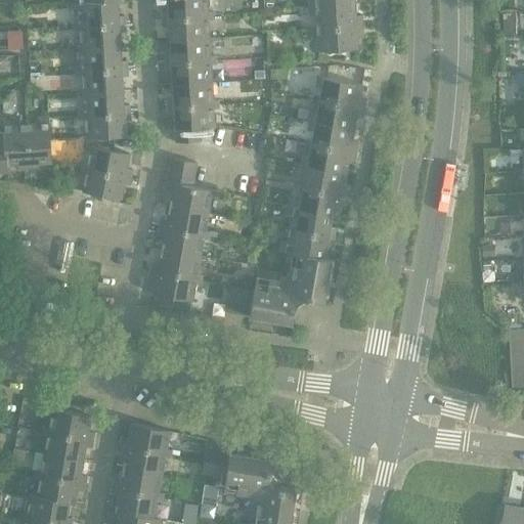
[(162,11),(163,19),(213,16),(213,12),(208,12),(206,0),(167,0),(168,11),(162,11)]
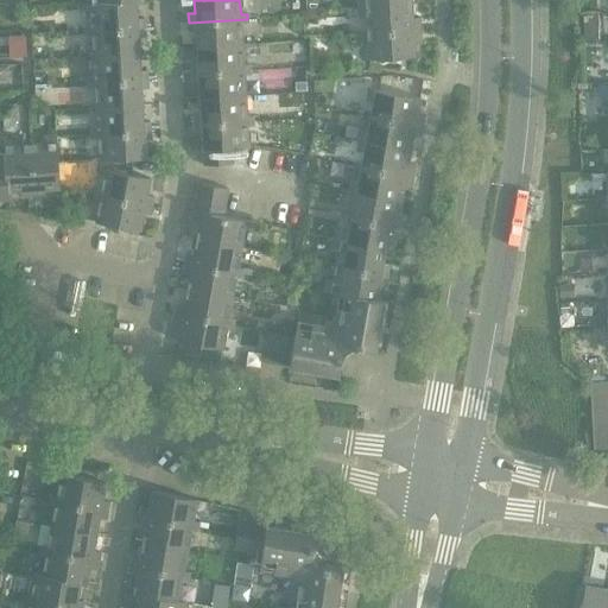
[(86,26),(86,31),(145,27),(144,19),(137,19),(135,4),(135,2),(99,5),(97,4),(92,4),(93,26),(86,26)]
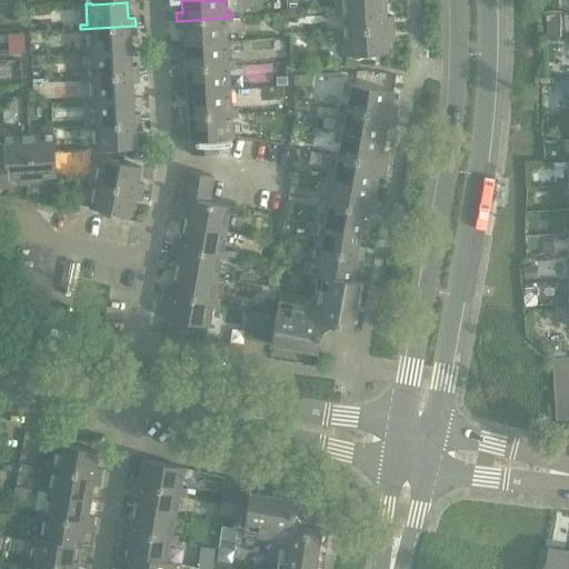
[(385,5),(336,8),(337,18),(343,18),(345,31),(393,28),(392,17),(386,18),(385,5)]
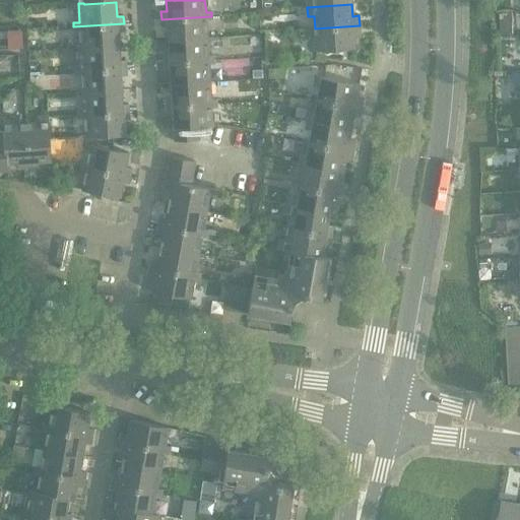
[(211,16),(161,19),(161,26),(168,26),(169,41),(207,38),(206,20),(212,20),(211,16)]
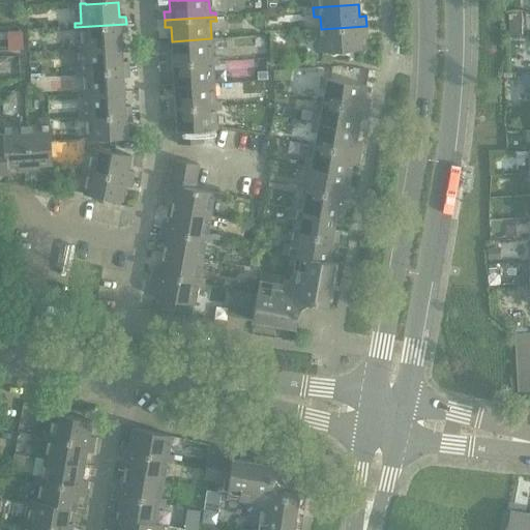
[(126,24),(75,27),(76,31),(81,31),(82,49),(121,47),(120,32),(126,32),(126,24)]
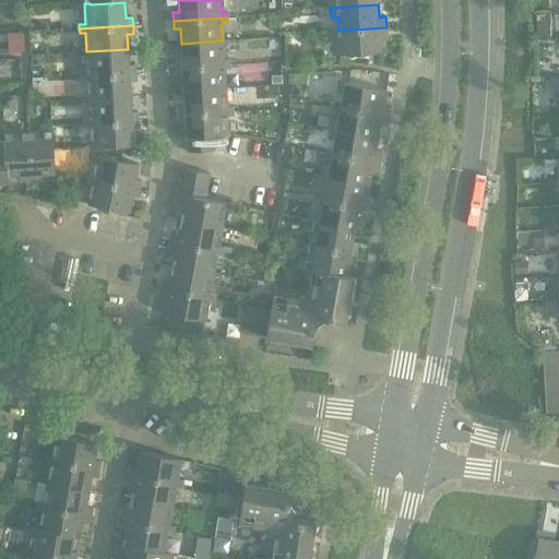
[(387,27),(339,31),(339,44),(332,44),(333,56),(381,52),(380,39),(387,38),(387,27)]
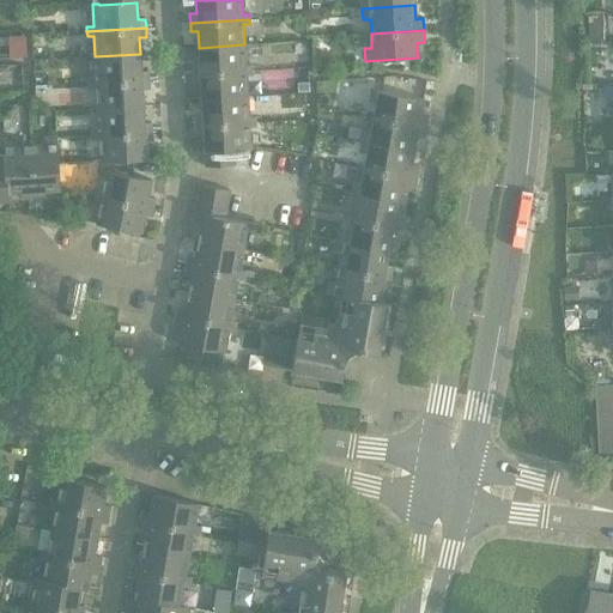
[(193,65),(193,74),(253,71),(253,66),(246,66),(244,44),(199,48),(200,65),(193,65)]
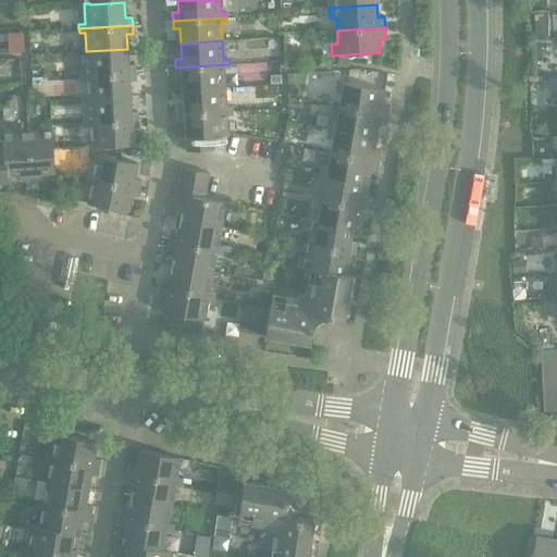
[(82,72),(82,76),(135,73),(135,64),(128,65),(127,49),(86,51),(87,72),(82,72)]
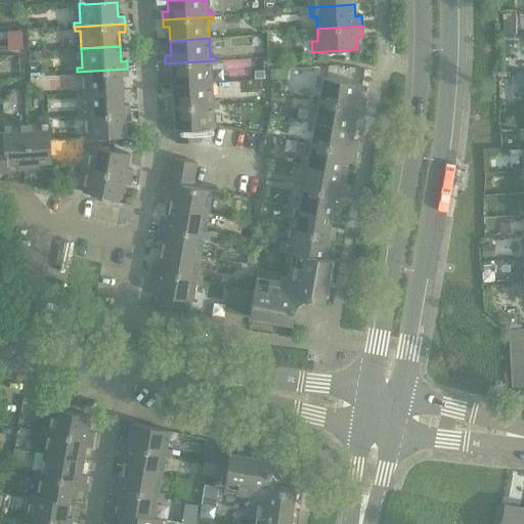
[(216,60),(165,63),(166,71),(172,71),(173,85),(212,83),(211,64),(216,64),(216,60)]
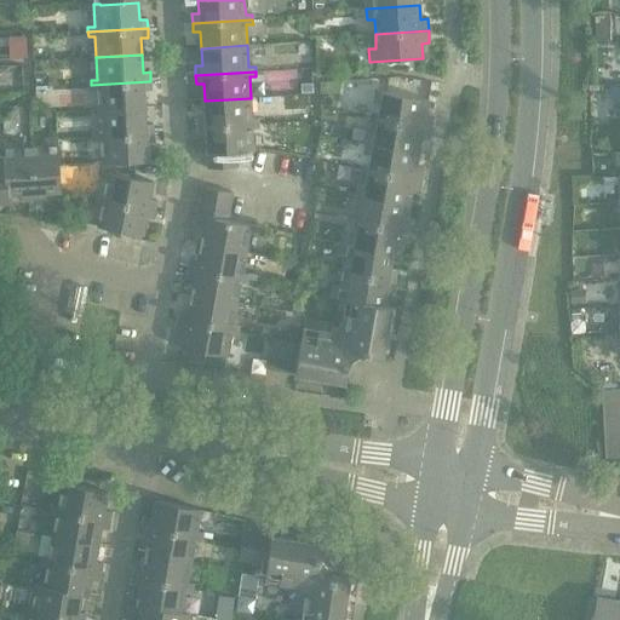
[(150,81),(91,85),(91,90),(98,90),(99,110),(144,108),(144,91),(151,91),(150,81)]
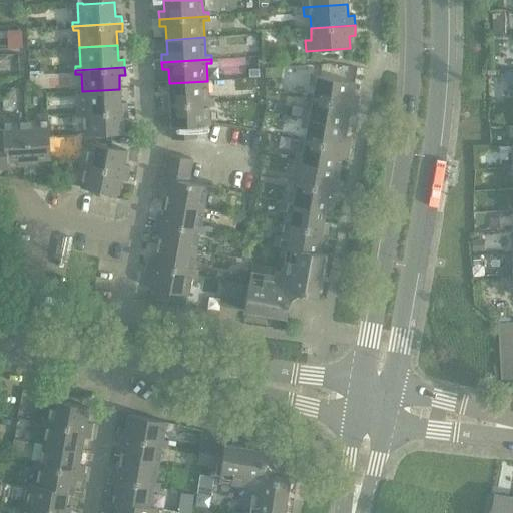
[(315,86),(313,98),(356,106),(358,96),(352,95),(354,83),(311,75),(309,85),(315,86)]
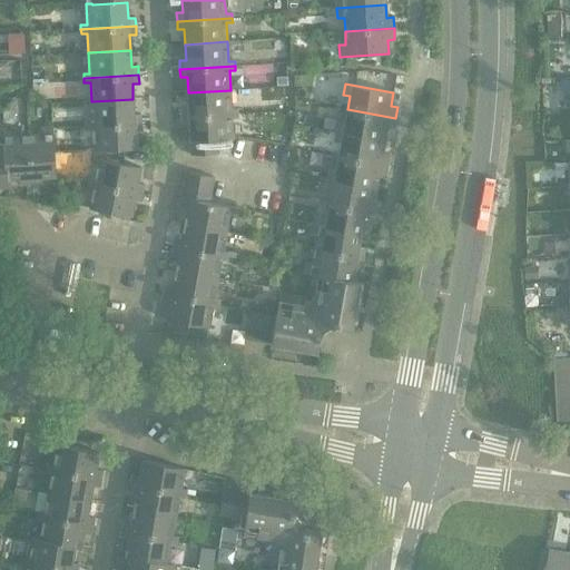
[(182,108),(183,117),(237,114),(237,109),(232,109),(231,90),(188,92),(188,108),(182,108)]
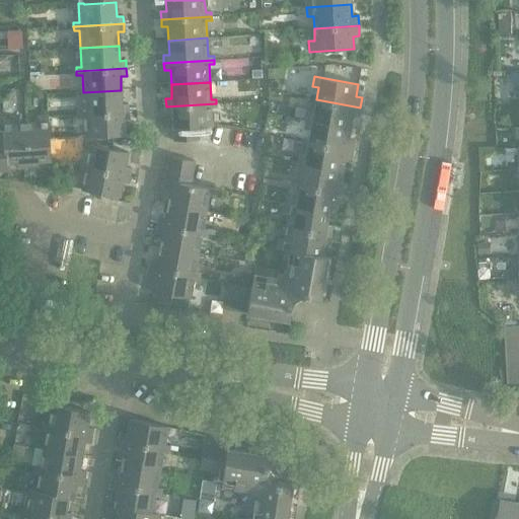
[(78,110),(78,115),(129,112),(128,104),(122,104),(121,90),(83,92),(84,110),(78,110)]
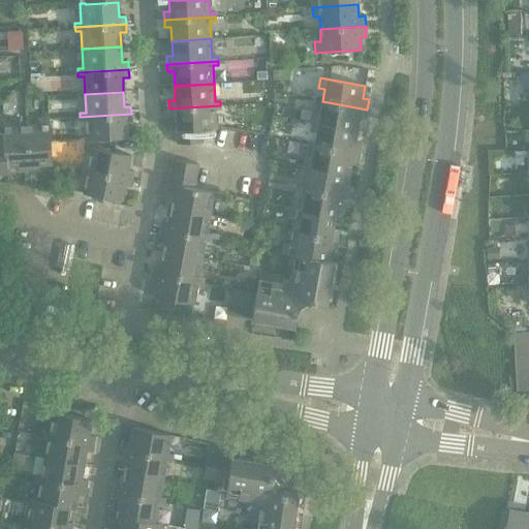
[(314,113),(312,122),(358,130),(360,119),(366,120),(367,110),(322,101),(320,114),(314,113)]
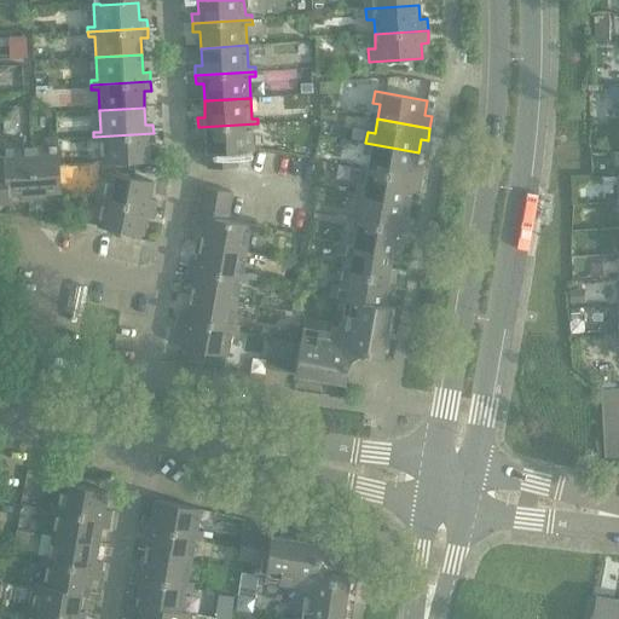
[(258,123),(198,127),(198,136),(206,136),(207,154),(236,152),(253,151),(252,128),(258,128),(258,123)]
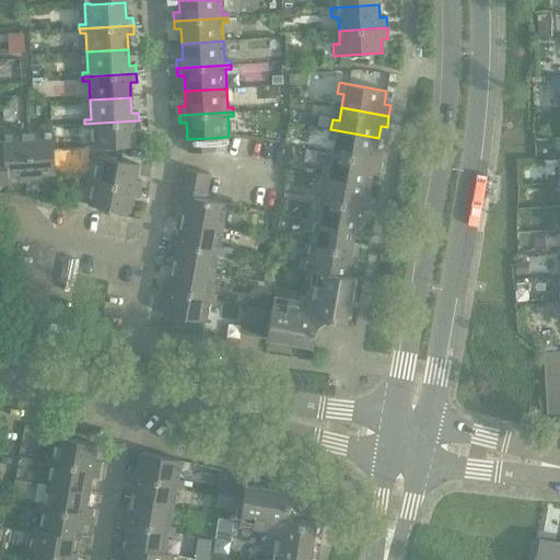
[(139,120),(84,124),(85,128),(91,128),(92,148),(133,146),(132,129),(139,129),(139,120)]
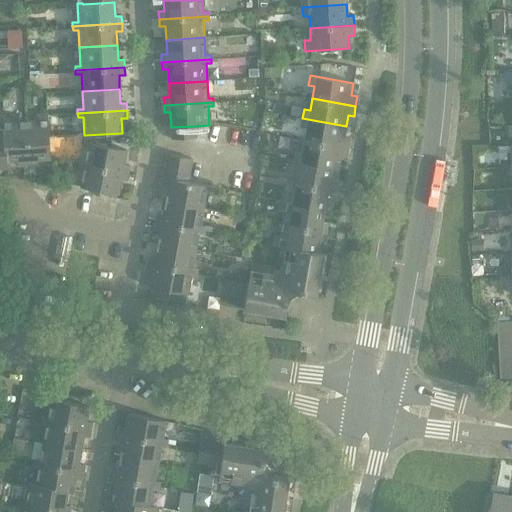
[(38,121),(26,122),(28,166),(38,165),(38,159),(50,159),(48,115),(37,115),(38,121)]
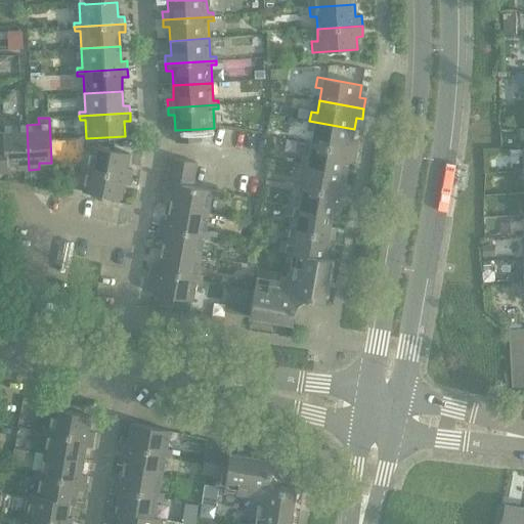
[(3,120),(3,132),(4,132),(6,165),(7,165),(18,164),(18,170),(29,170),(27,125),(13,125),(13,119),(3,120)]
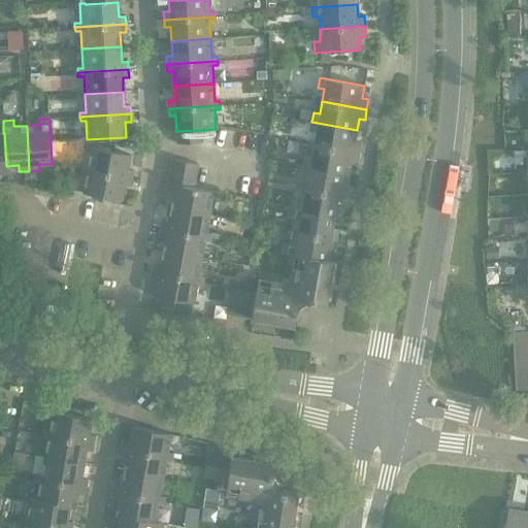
[(357,130),(311,122),(310,131),(316,132),(314,145),(359,153),(360,143),(355,141),(357,130)]
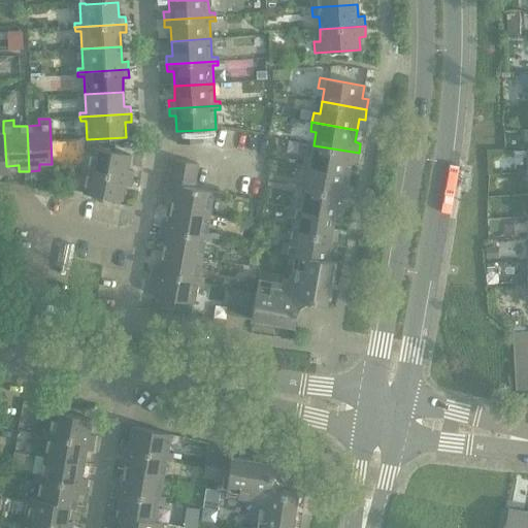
[(201,130),(176,131),(177,143),(202,142),(201,130)]
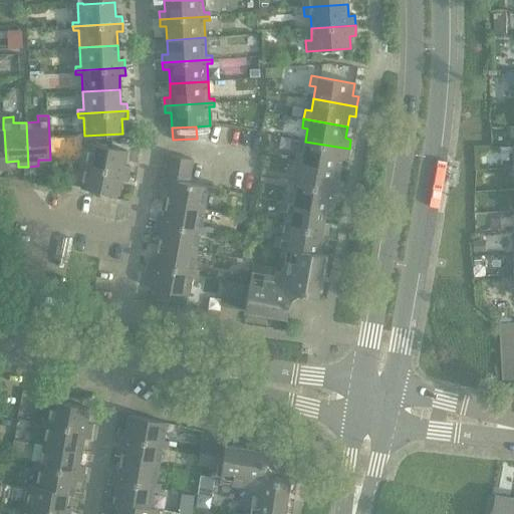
[(297,152),(295,162),(339,169),(341,158),(347,159),(349,149),(305,142),(303,153),(297,152)]
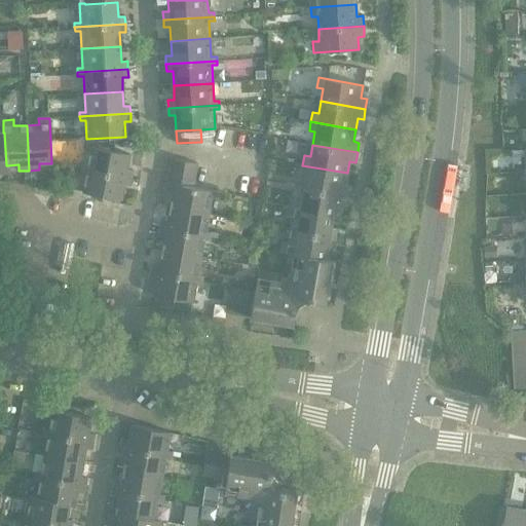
[(82,164),(81,168),(132,178),(133,171),(126,170),(129,154),(91,147),(87,165),(82,164)]
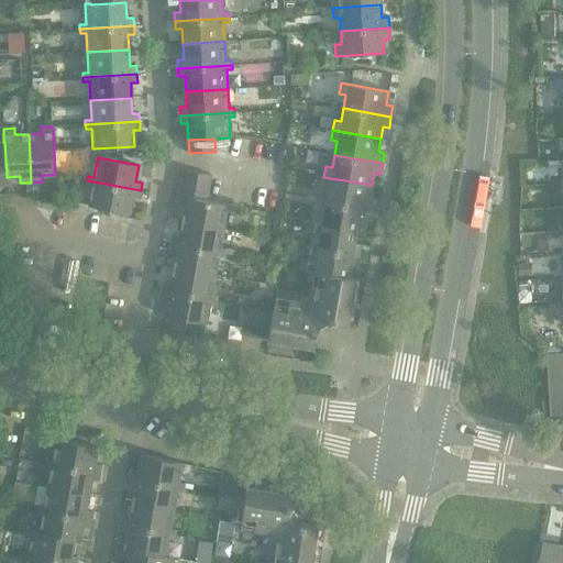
[(185,169),(183,183),(209,188),(211,175),(185,169)]
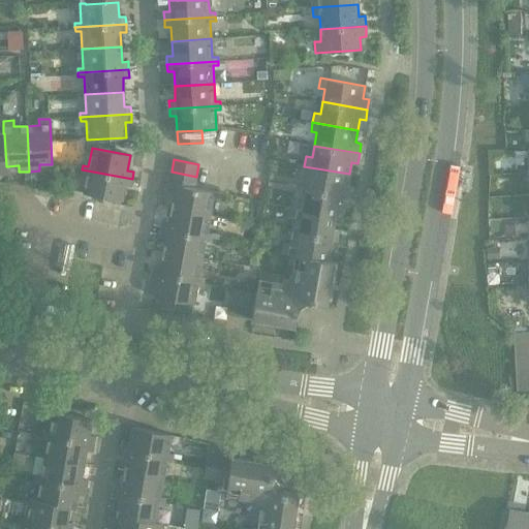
[(349,174),(304,166),(303,176),(309,177),(307,189),(351,197),(353,187),(347,186),(349,174)]
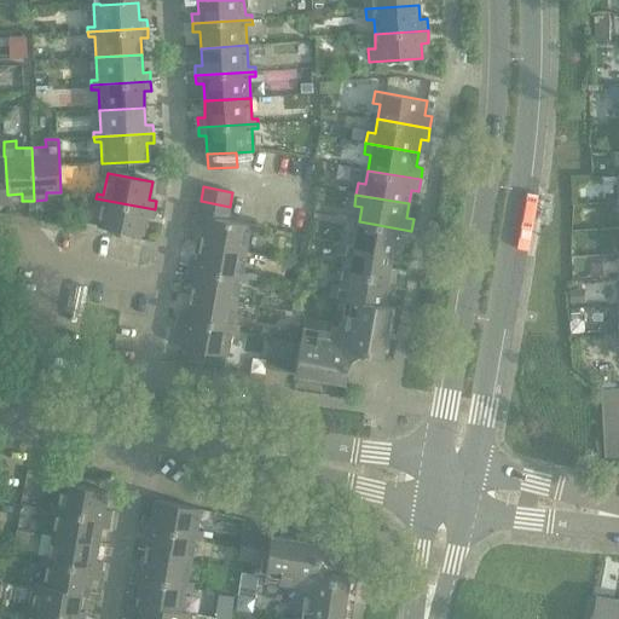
[(155,209),(96,198),(96,203),(102,204),(97,227),(143,236),(146,218),(154,219),(155,209)]
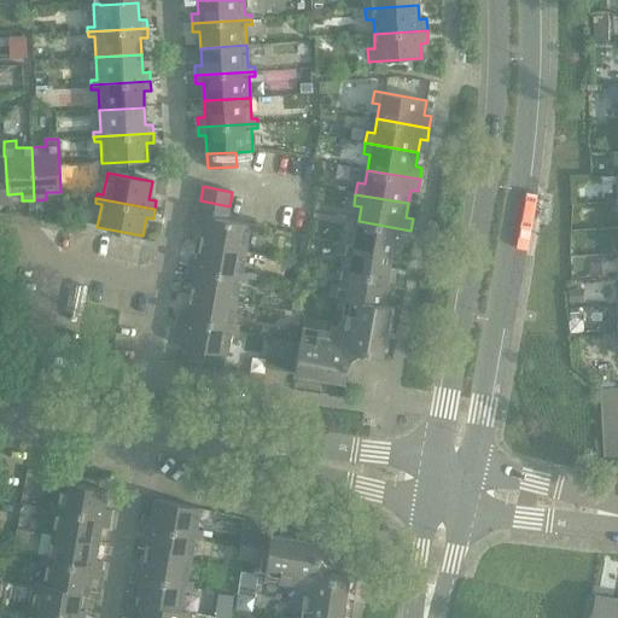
[(200,200),(198,215),(226,220),(229,207),(200,200)]
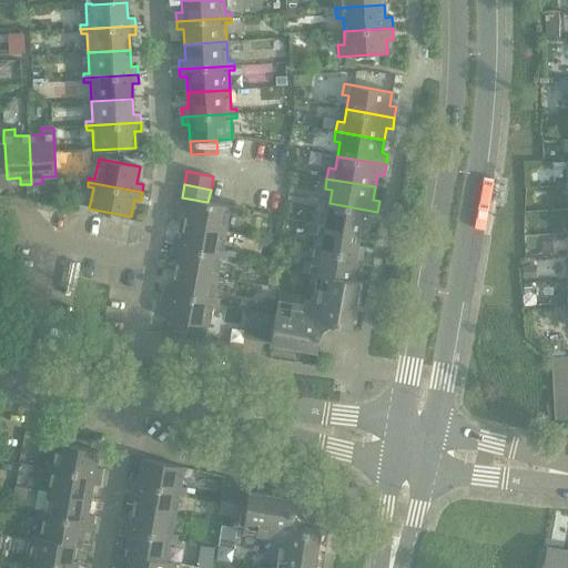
[(235,208),(208,202),(182,198),(180,206),(186,209),(184,223),(225,231),(229,212),(235,213),(235,208)]
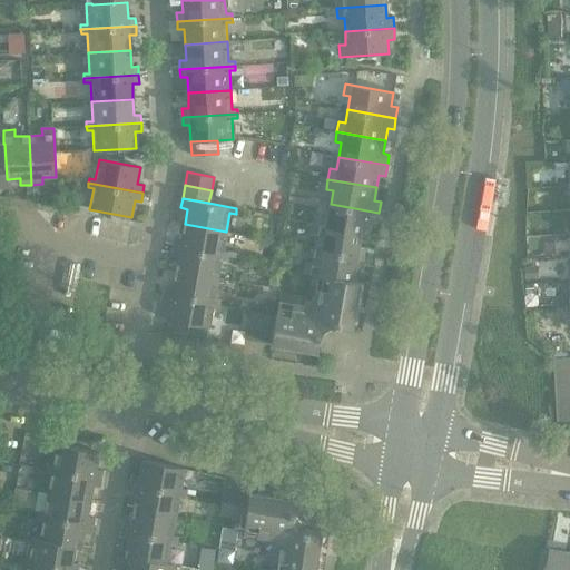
[(321,216),(320,225),(320,226),(361,234),(361,235),(367,236),(370,223),(376,224),(379,213),(331,204),(327,217),(321,216)]
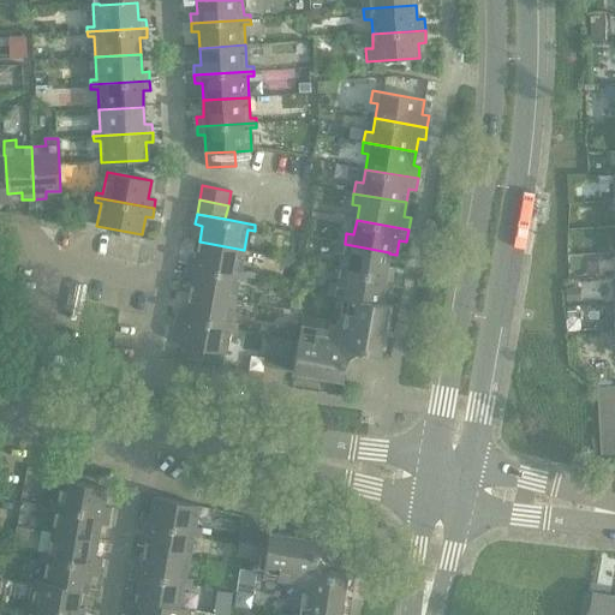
[(189,257),(187,266),(245,276),(246,272),(240,270),(244,250),(199,242),(196,258),(189,257)]
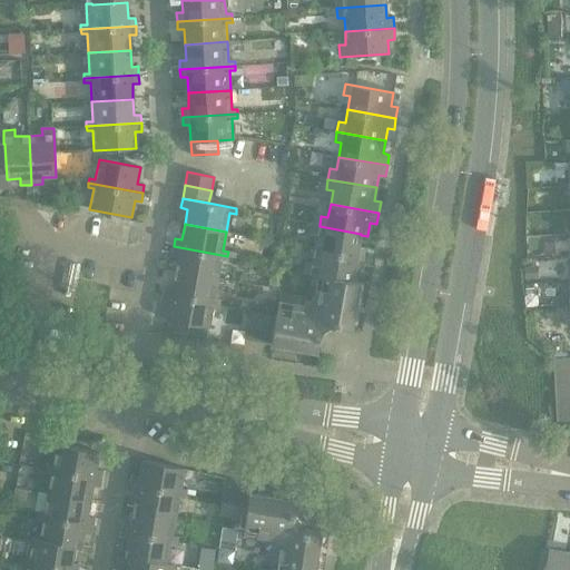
[(317,236),(315,249),(363,258),(365,247),(359,246),(361,235),(361,234),(320,226),(320,225),(313,224),(311,235),(317,236)]
